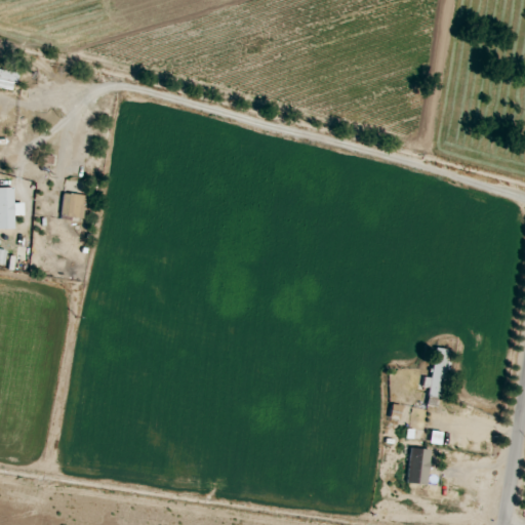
[(0,87),(13,89),(16,72),(0,69),(0,87)]
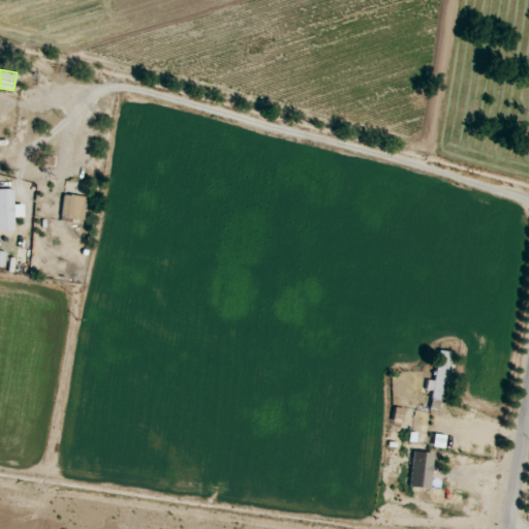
[(22,205),(12,205),(13,189),(0,188),(0,230),(13,231),(13,217),(22,217),(22,205)]
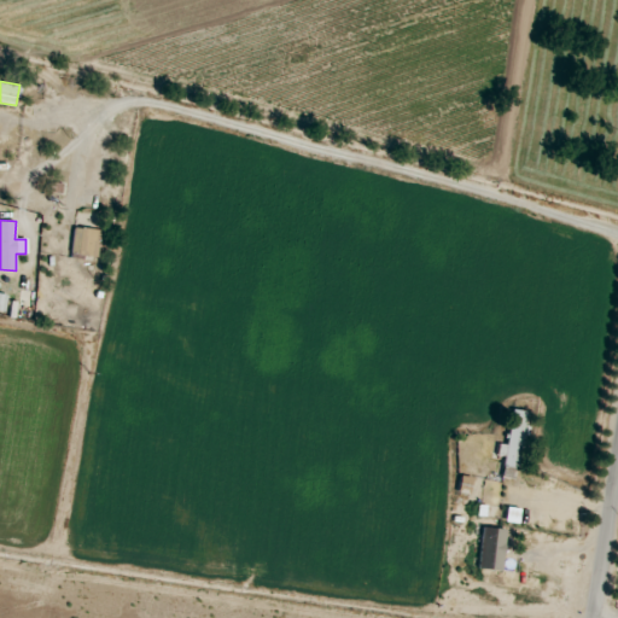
[(98,257),(99,229),(73,228),(73,257),(98,257)]
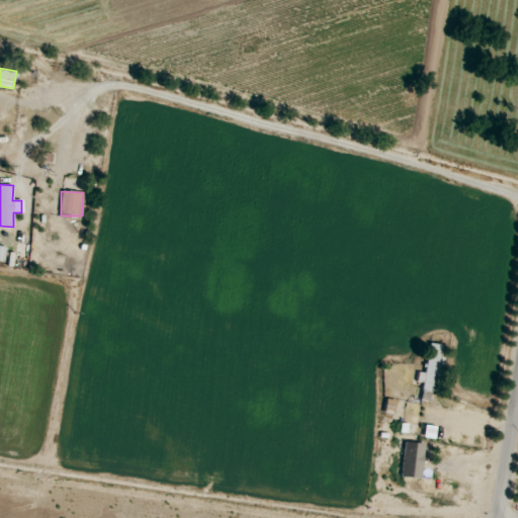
[(426,372),(418,372),(417,382),(422,382),(422,393),(434,394),(437,344),(427,344),(426,372)]
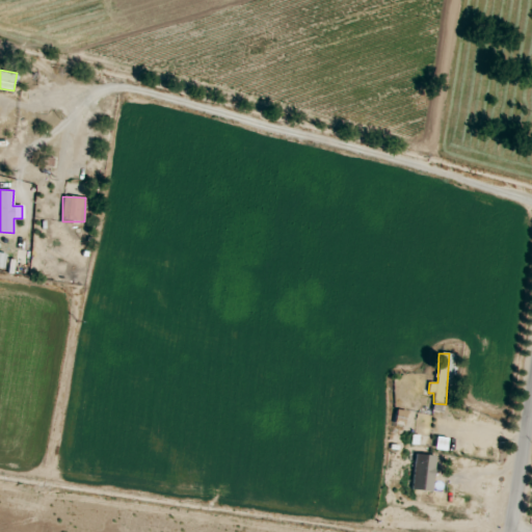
[(411,489),(432,491),(435,456),(416,454),(411,489)]
